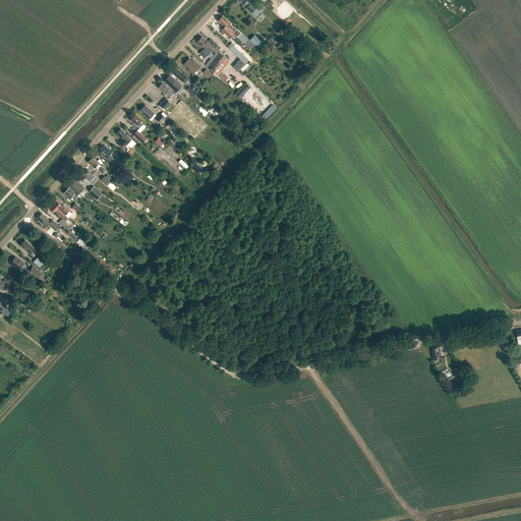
[(251,12),(251,13),(256,17),(264,8),(258,4),(255,9),(250,4),(246,8),(251,12)]
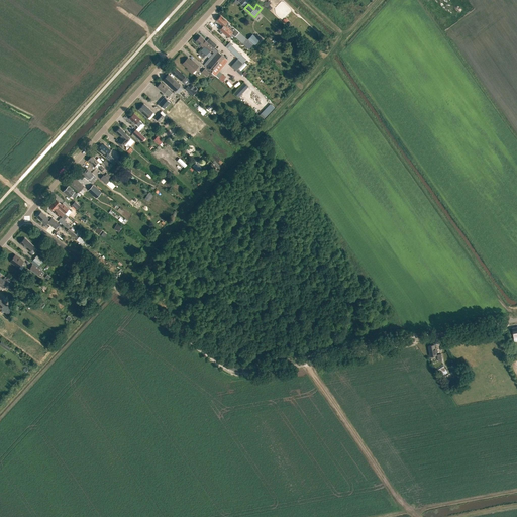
[(232,27),(228,23),(229,23),(227,22),(227,21),(221,15),(216,20),(220,24),(222,26),(222,25),(223,26),(220,29),(228,37),(232,32),(229,30),(232,27)]
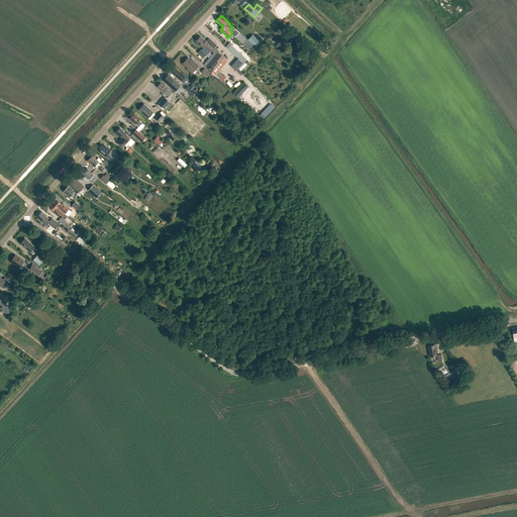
[(206,41),(200,36),(199,37),(197,39),(197,40),(196,41),(203,47),(204,46),(209,52),(213,47),(213,48),(216,45),(209,38),(206,41)]
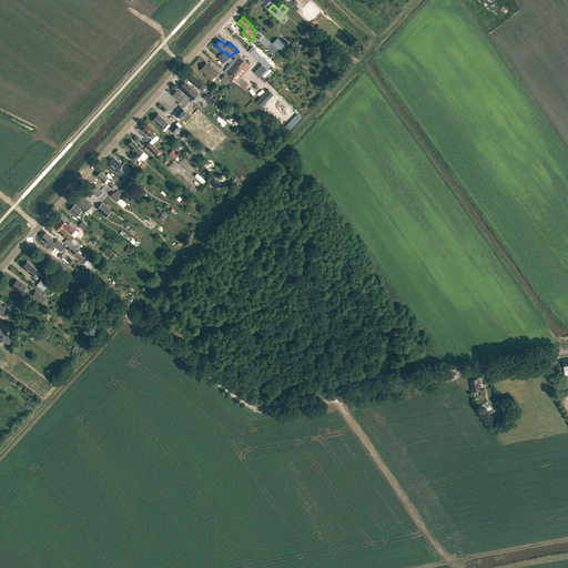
[(236,83),(251,67),(246,63),(240,58),(227,72),(234,78),(233,80),(236,83)]
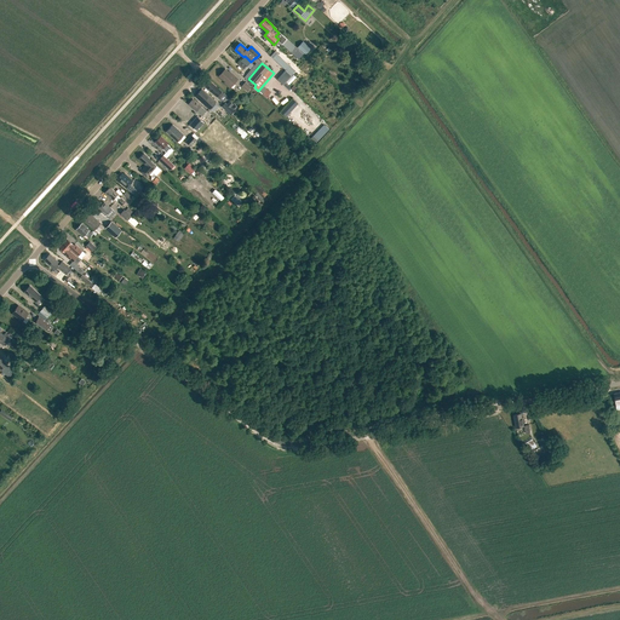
[(230,74),(225,69),(219,76),(225,81),(224,82),(230,87),(239,79),(231,73),(230,74)]
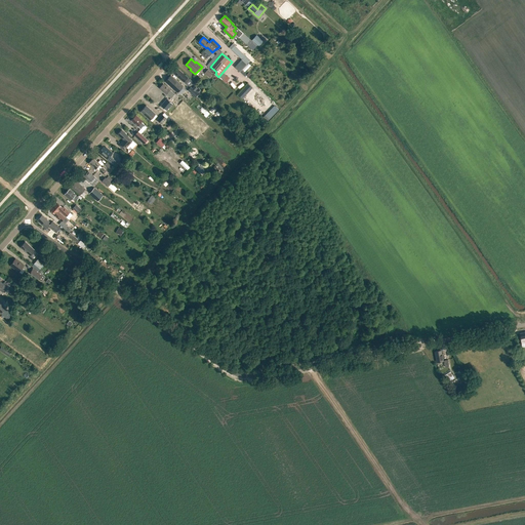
[(247,64),(241,58),(238,63),(243,68),(247,64)]
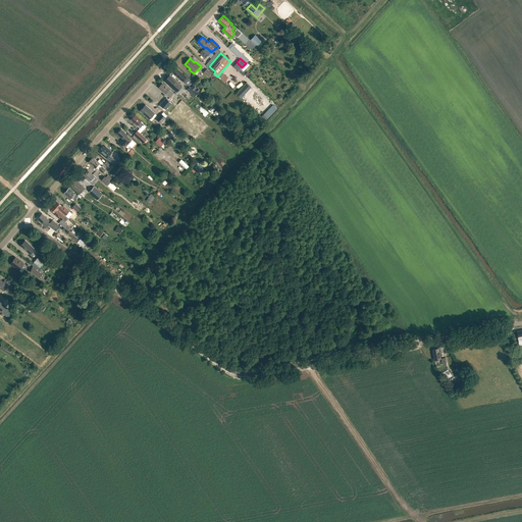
[(176,68),(172,72),(185,83),(189,79),(176,68)]
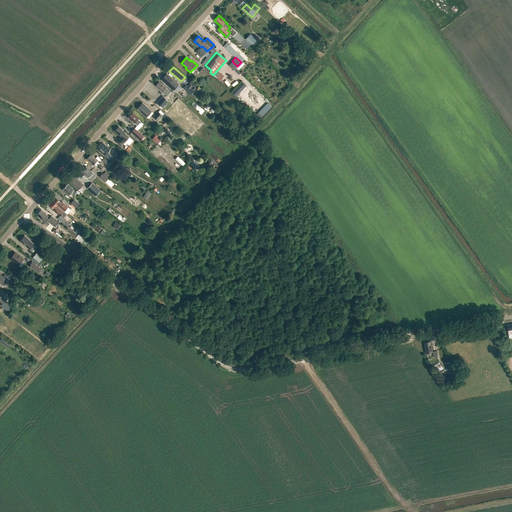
[(178,84),(166,74),(161,79),(167,85),(173,90),(178,84)]
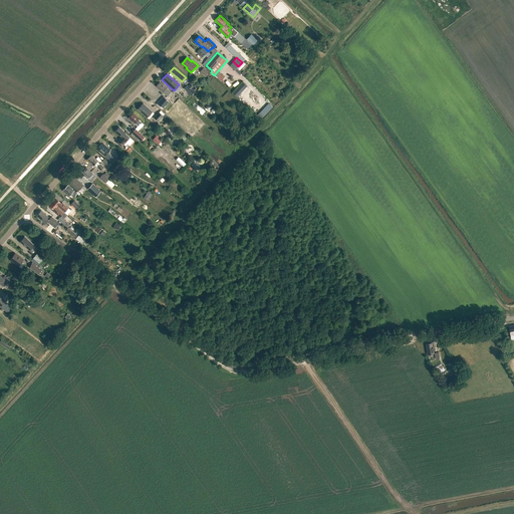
[(163,84),(160,82),(157,85),(161,89),(163,92),(164,92),(168,96),(172,92),(167,88),(163,84)]
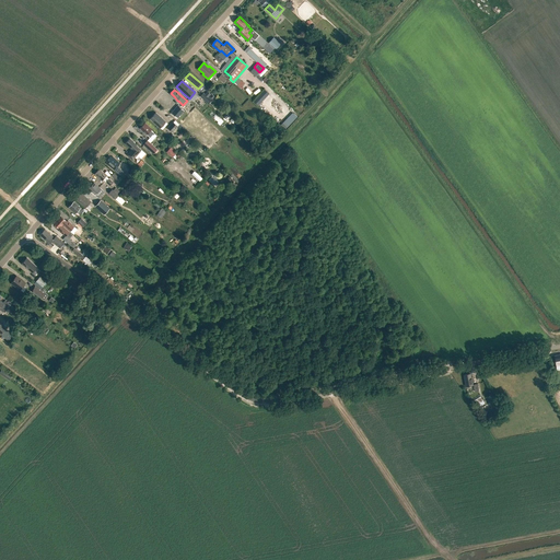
[(209,103),(211,100),(203,93),(200,96),(209,103)]
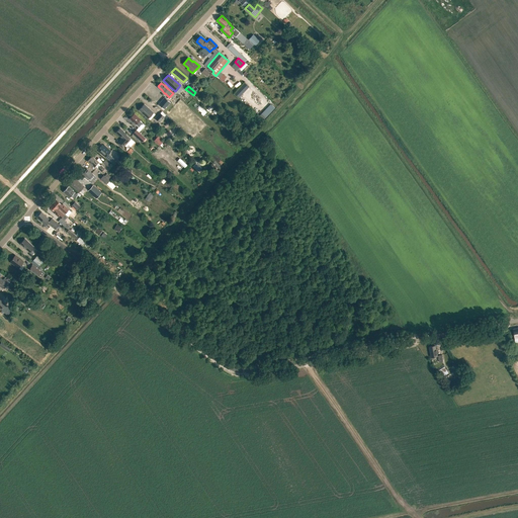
[(164,109),(171,102),(165,97),(159,104),(164,109)]
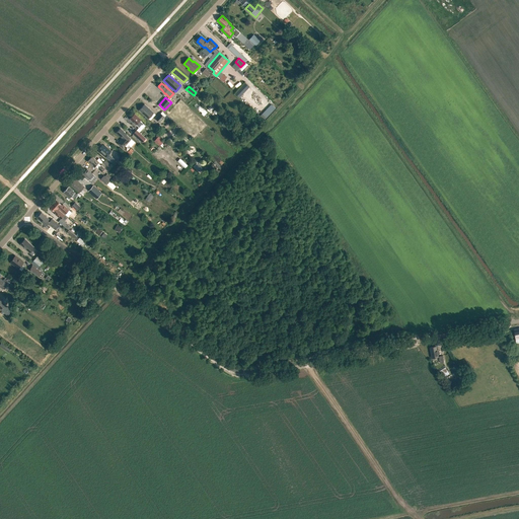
[(148,119),(154,113),(145,104),(139,110),(148,119)]
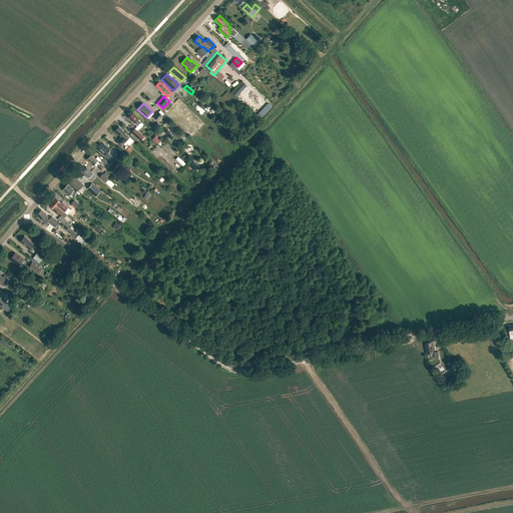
[(199,105),(196,108),(199,111),(199,112),(201,114),(204,110),(199,105)]
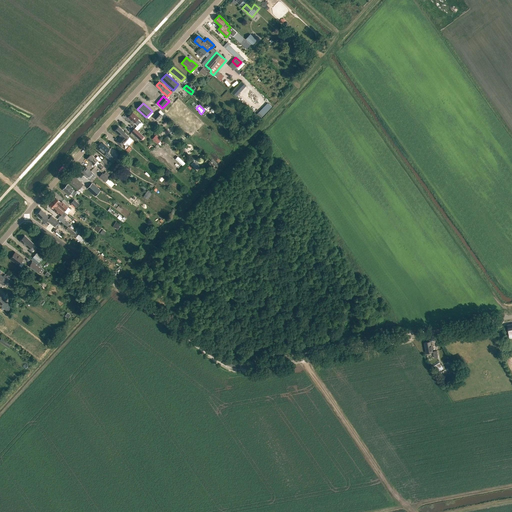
[(158,121),(163,115),(158,111),(153,117),(158,121)]
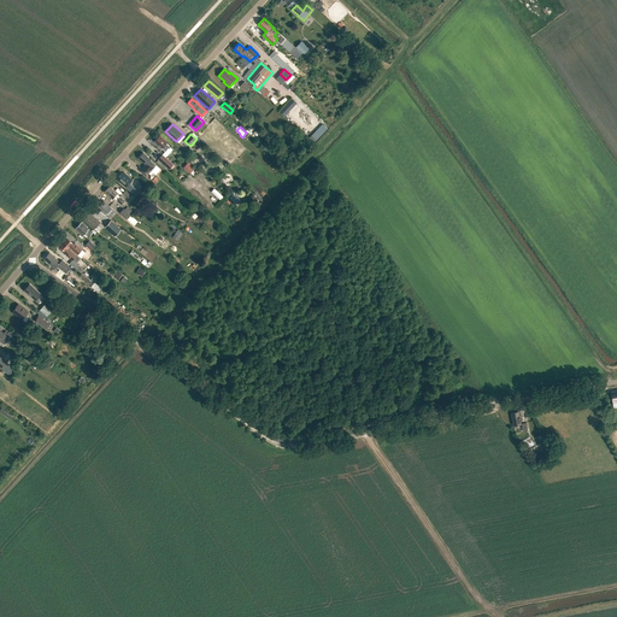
[(168,142),(160,135),(154,141),(162,148),(165,152),(166,150),(169,148),(170,148),(171,147),(166,144),(168,142)]
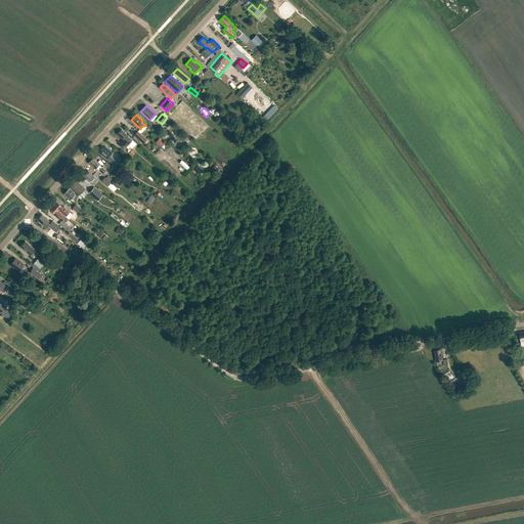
[(178,135),(182,131),(178,127),(174,132),(178,135)]
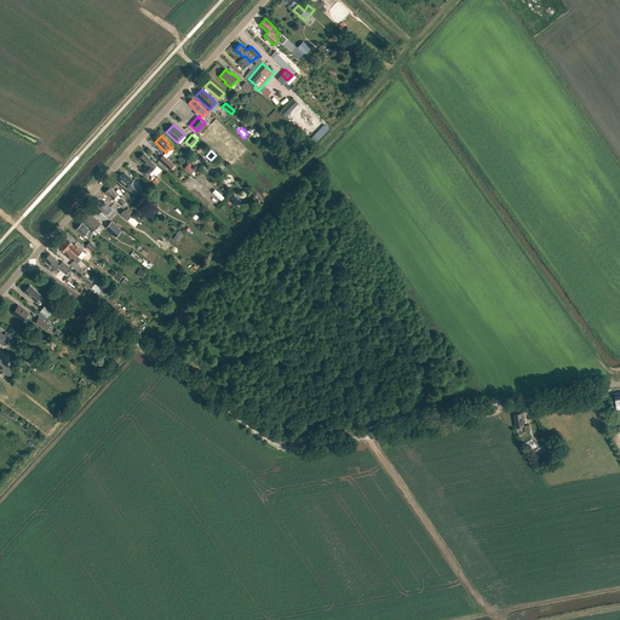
[(151,160),(148,158),(144,154),(139,159),(147,165),(141,171),(147,177),(158,166),(151,160)]
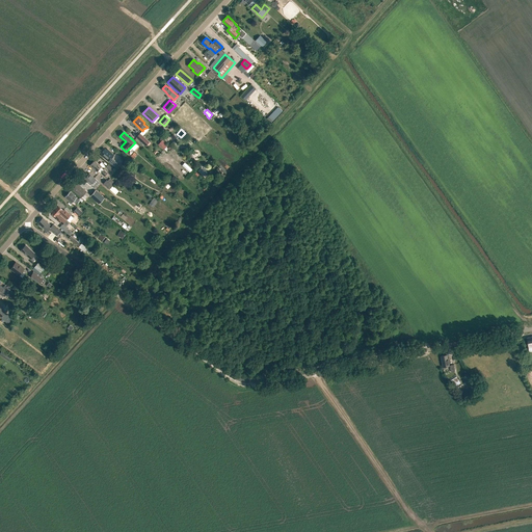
[(145,145),(150,141),(140,133),(136,137),(145,145)]
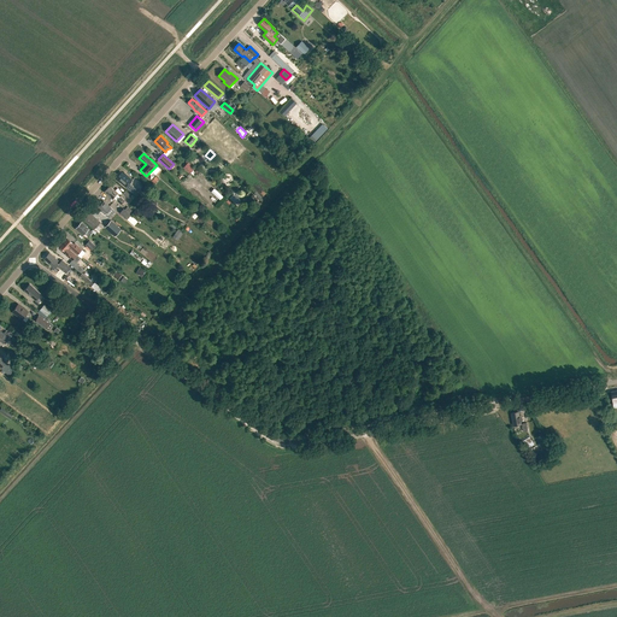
[(191,174),(194,169),(188,163),(183,168),(191,174)]
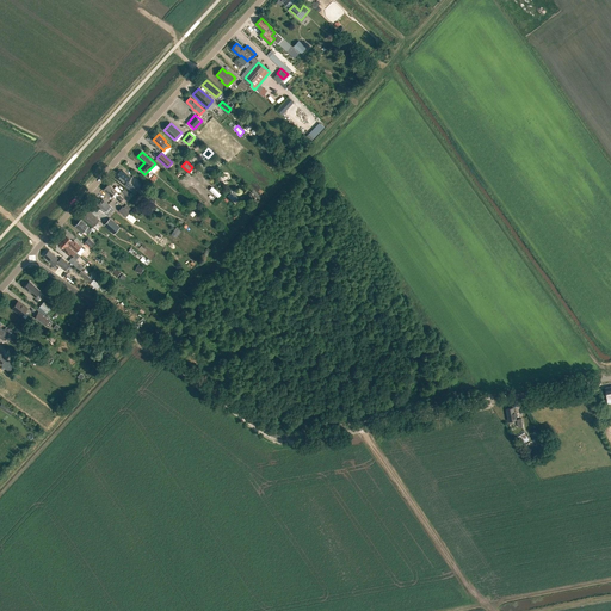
[(122,172),(121,171),(117,176),(118,177),(117,178),(131,191),(135,187),(128,181),(131,178),(123,171),(122,172)]
